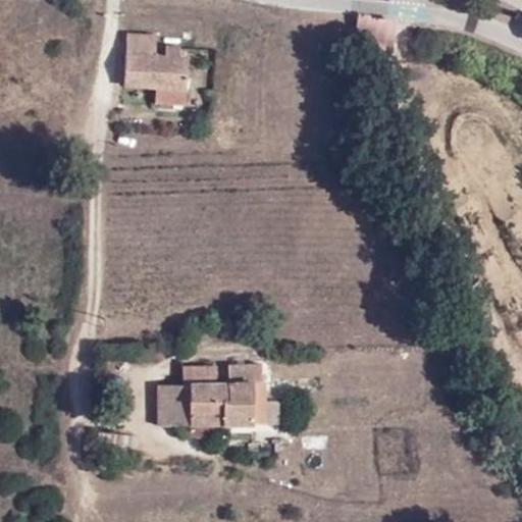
[(127,55),(155,57),(156,37),(128,35),(127,55)]
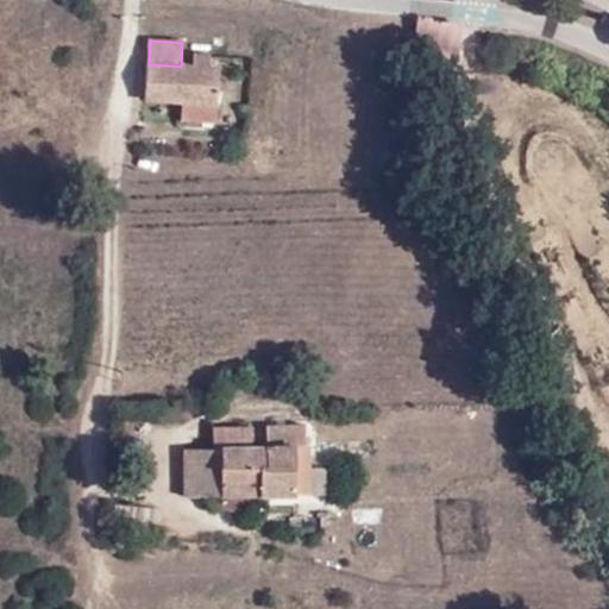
[(193,68),(209,69),(211,57),(194,55),(193,68)]
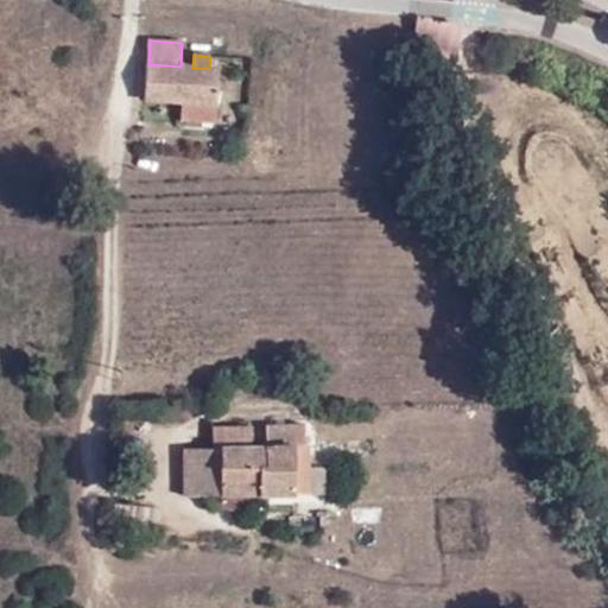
[(219,69),(209,69),(192,68),(181,67),(149,64),(146,101),(179,102),(216,105),(219,69)]
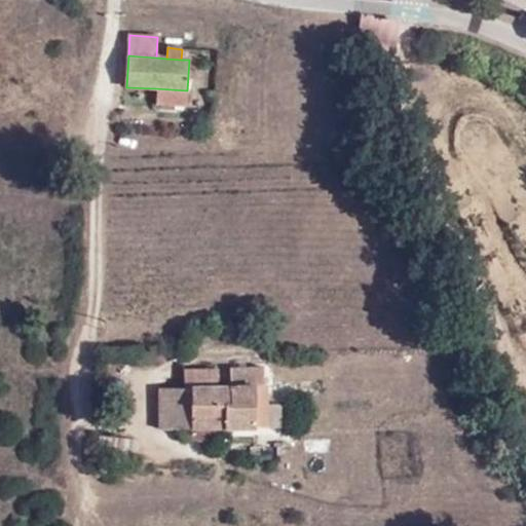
[(186,112),(187,90),(155,88),(155,111),(186,112)]
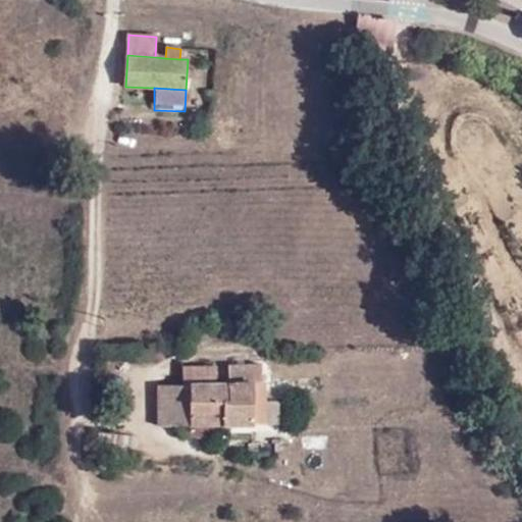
[(188,425),(253,425),(253,404),(264,404),(264,402),(264,383),(261,383),(252,383),(252,382),(261,382),(262,365),(228,365),(228,384),(216,384),(216,366),(183,366),(183,384),(158,384),(158,426),(188,425)]
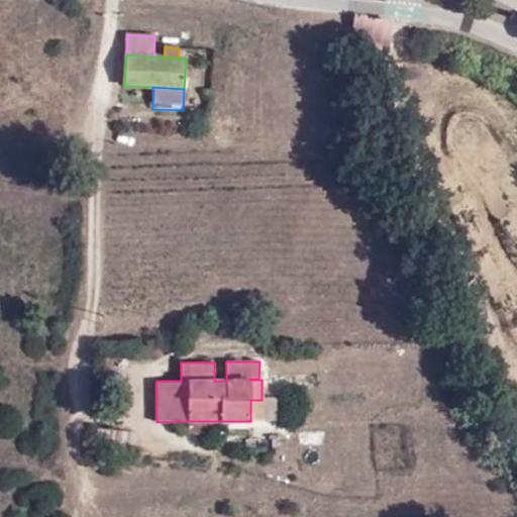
[(250,421),(276,421),(276,398),(262,398),(262,400),(250,400),(250,421)]
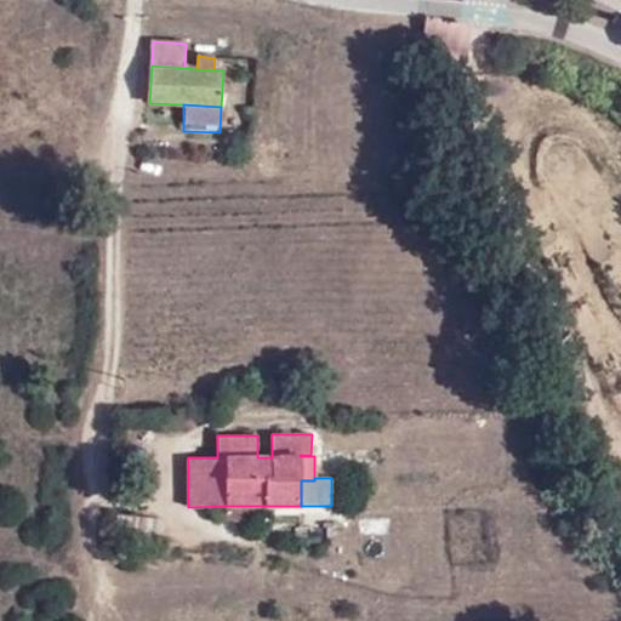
[(223,520),(266,520),(266,507),(223,506),(223,520)]
